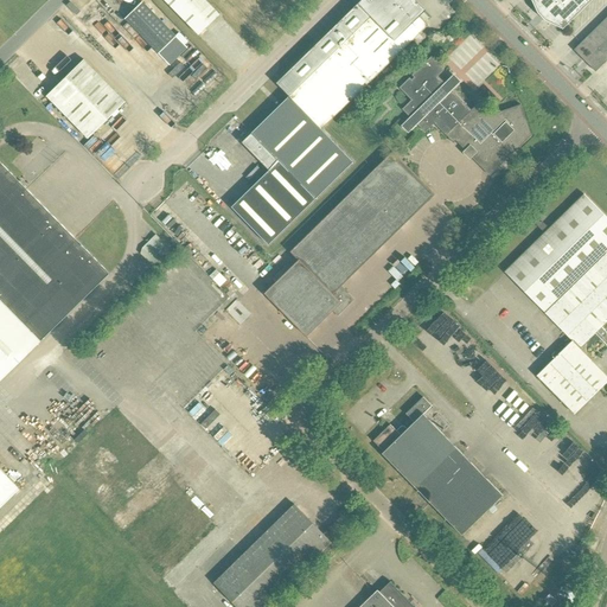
[(205,0),(164,0),(198,34),(219,14),(205,0)]
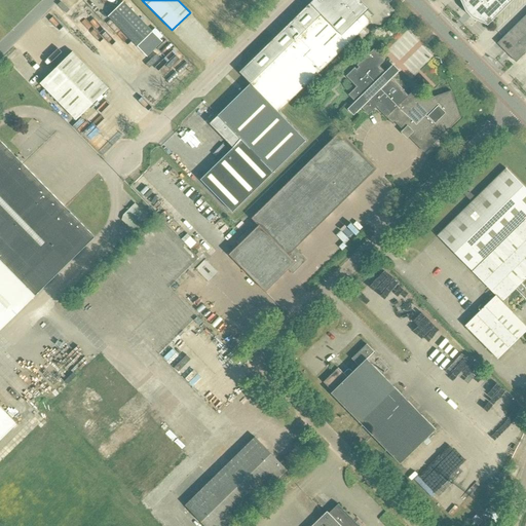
[(321,0),(320,0),(312,0),(239,72),(250,83),(218,114),(209,123),(232,148),(200,179),(233,212),(273,172),(306,140),(279,111),(371,22),(369,20),(372,15),(367,10),(369,9),(360,0),(321,0)]
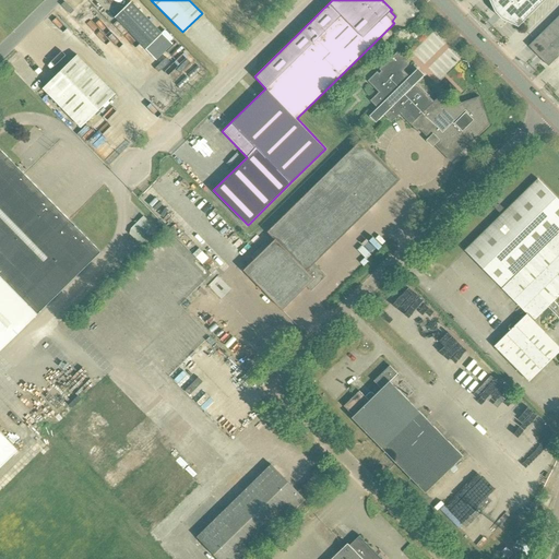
[(545,0),(490,0),(496,11),(502,19),(519,26),(545,0)]
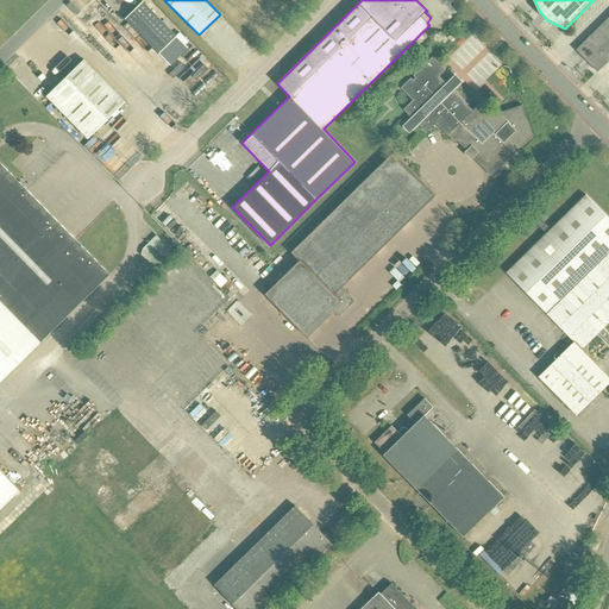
[(143,1),(125,19),(158,54),(170,66),(188,48),(176,36),(143,1)]
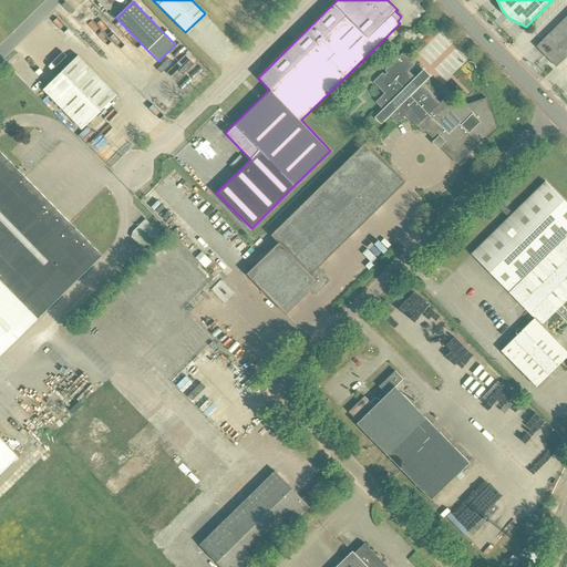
[(556,66),(566,55),(566,14),(536,47),(556,66)]
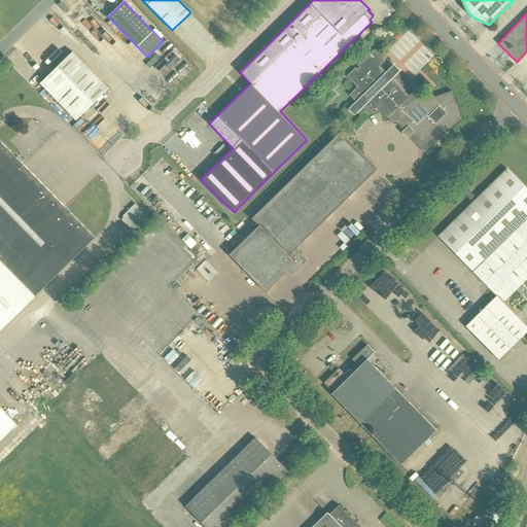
[(445,133),(461,117),(452,91),(432,97),(424,100),(414,90),(409,95),(392,77),(395,74),(389,68),(386,71),(380,65),(385,60),(375,48),(347,75),(357,86),(349,95),(356,102),(351,106),(357,112),(361,107),(369,114),(377,107),(386,117),(393,124),(395,121),(402,130),(425,151),(445,133)]
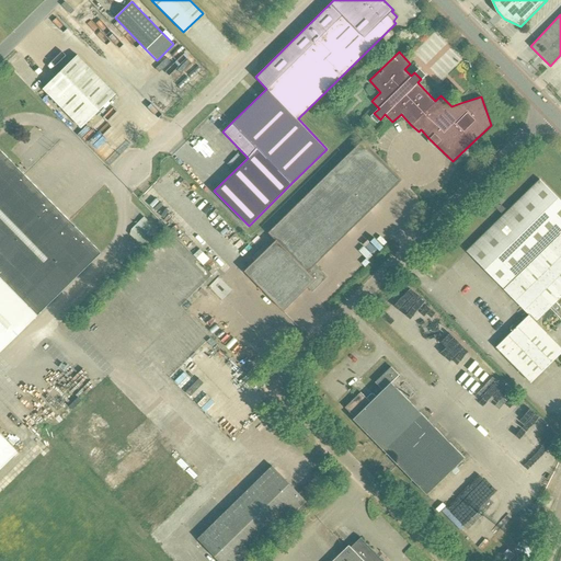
[(81,128),(115,94),(77,55),(43,89),(81,128)]
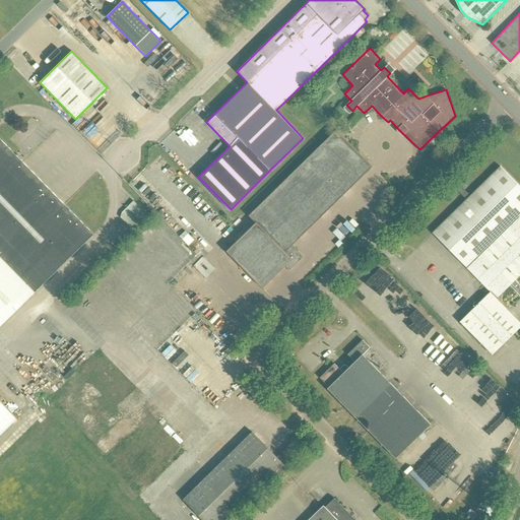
[(293,245),(372,167),(335,129),(249,214),(256,222),(226,251),(263,287),(285,266),(288,270),(304,256),(293,245)]
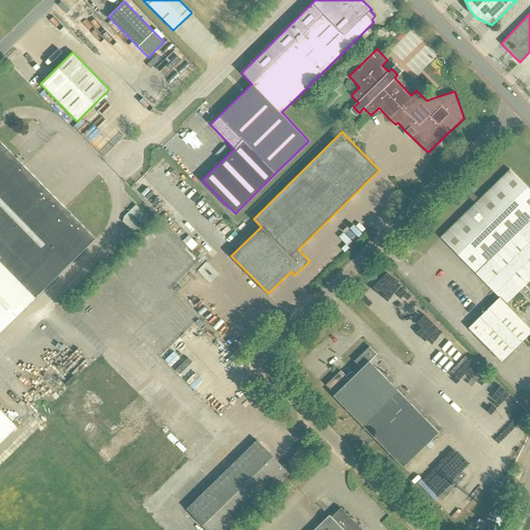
[(137,137),(126,146),(130,150),(141,141),(137,137)]
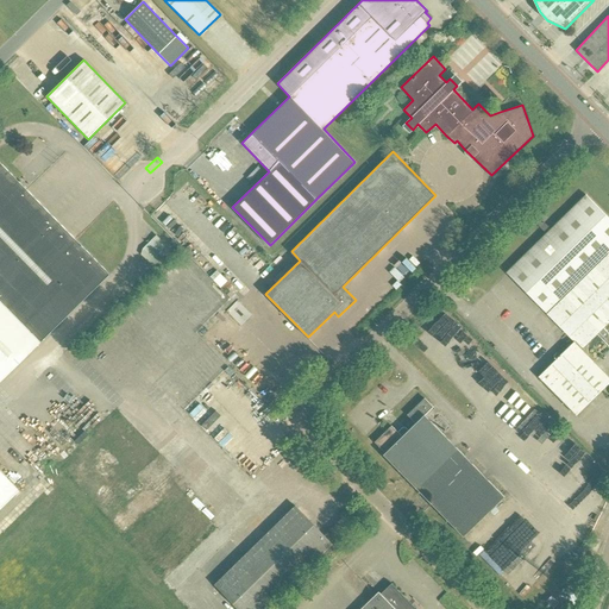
[(41,341),(110,275),(0,163),(0,381),(41,341)]
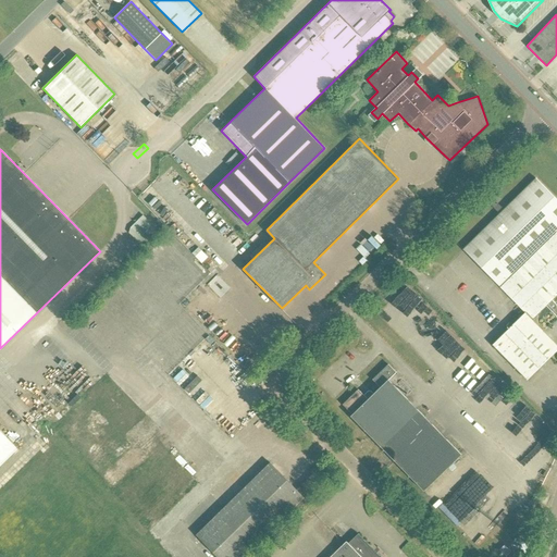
[(500,213),(463,249),(525,312),(493,344),(527,380),(556,349),(556,344),(532,319),(546,306),(553,299),(556,295),(556,232),(556,230),(556,199),(536,177),(504,209),(500,213)]
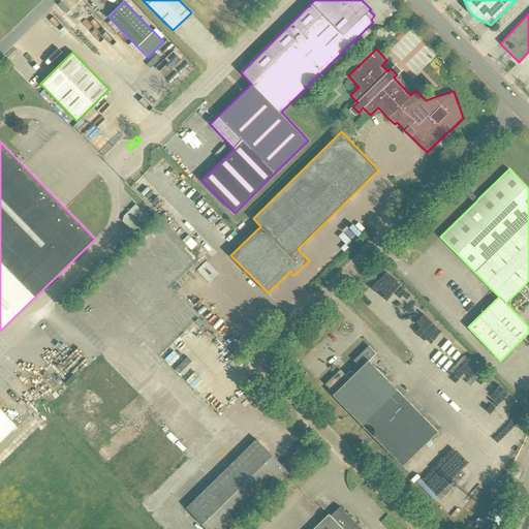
[(402,465),(438,431),(369,360),(376,352),(368,345),(354,359),(361,367),(354,373),(351,370),(346,375),(340,369),(325,383),(335,393),(333,395),(402,465)]
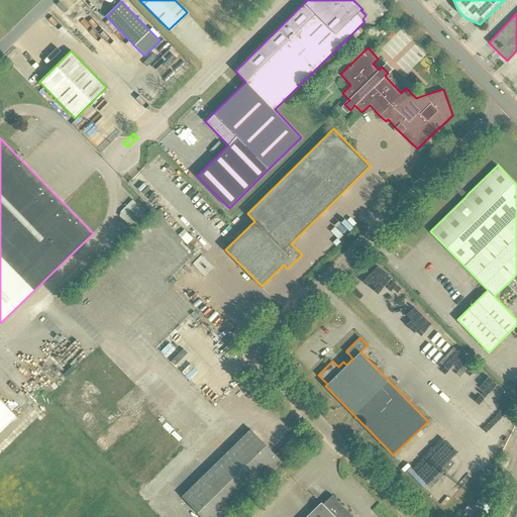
[(0,399),(0,431),(16,416),(0,399)]
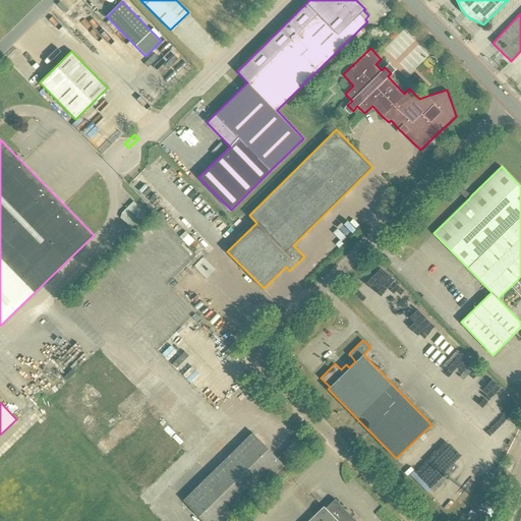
[(251,432),(182,500),(203,520),(226,520),(277,472),(282,476),(287,471),(283,466),(284,465),(251,432)]
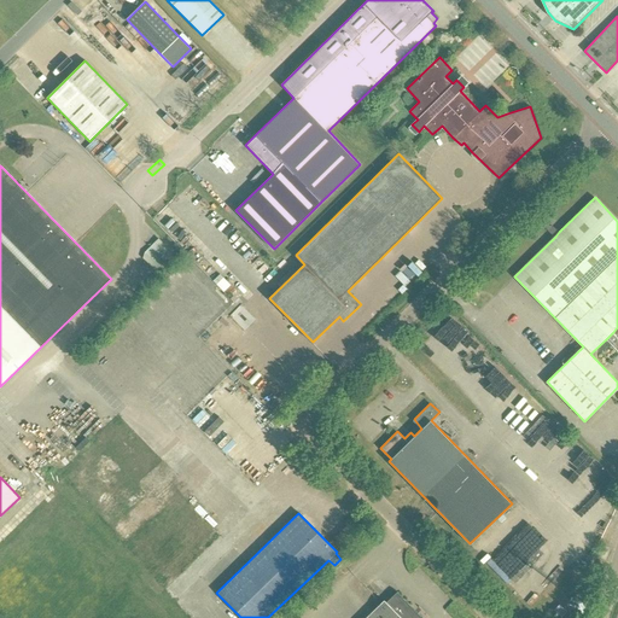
[(421,617),(396,593),(386,602),(384,600),(365,617),(421,617)]
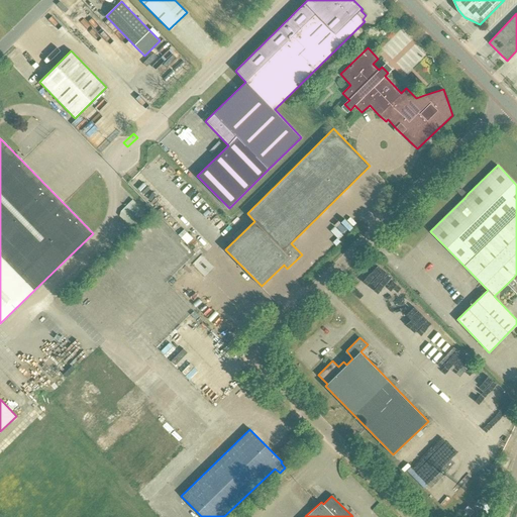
[(470,516),(474,511),(469,505),(463,510),(470,516)]
